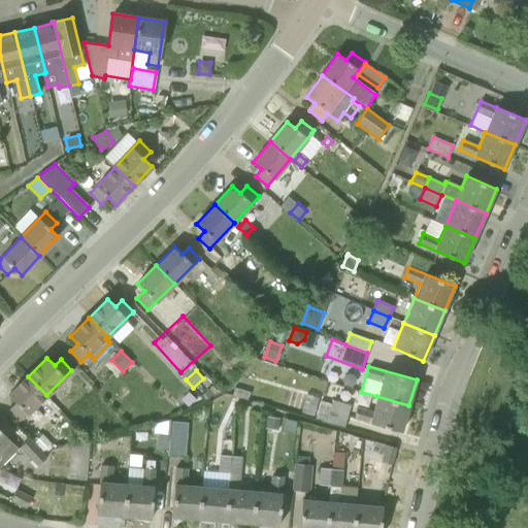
[(46,395),(28,376),(8,395),(17,402),(8,409),(20,421),(46,395)]
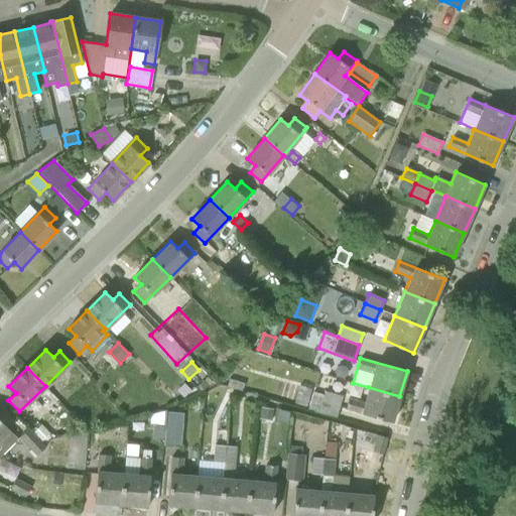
[(38,405),(54,391),(48,385),(32,399),(38,405)]
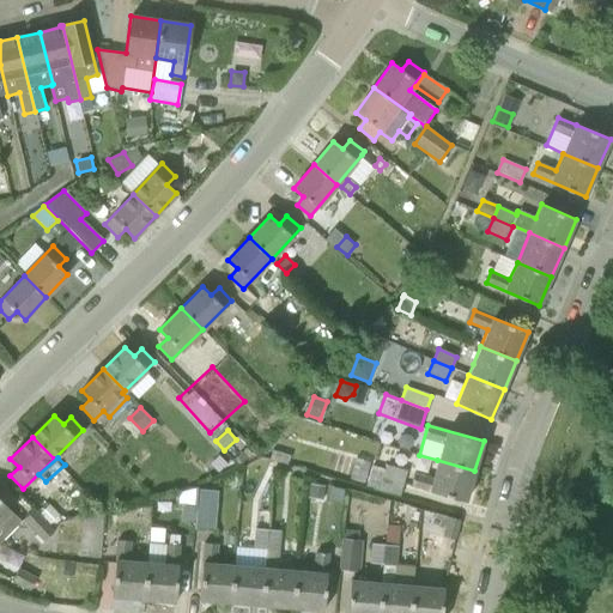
[(474,471),(437,460),(432,478),(413,473),(410,485),(466,502),(474,471)]
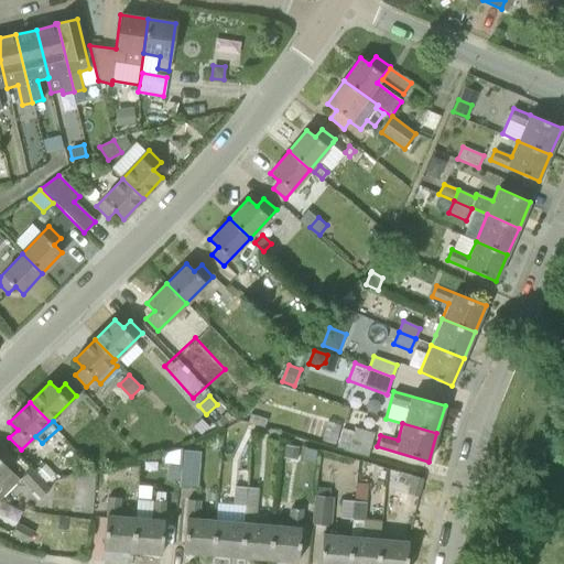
[(375,433),(355,427),(354,432),(343,429),(336,448),(368,457),(375,433)]
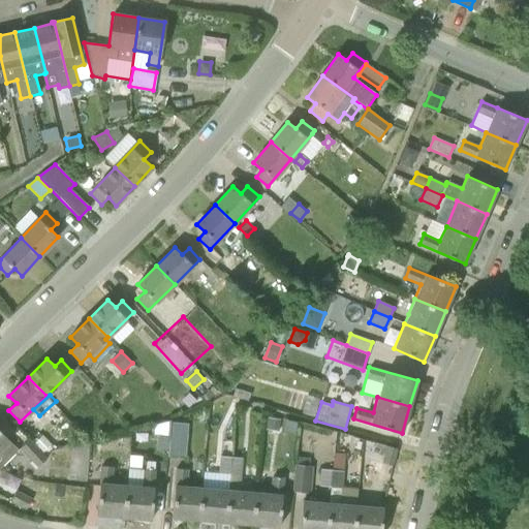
[(265,429),(278,431),(280,418),(267,416),(265,429)]
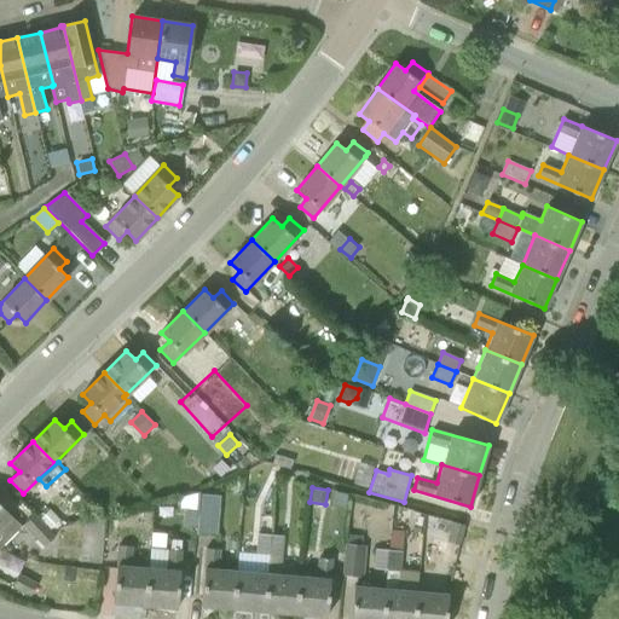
[(217,537),(219,497),(200,496),(198,512),(197,527),(196,536),(217,537)]
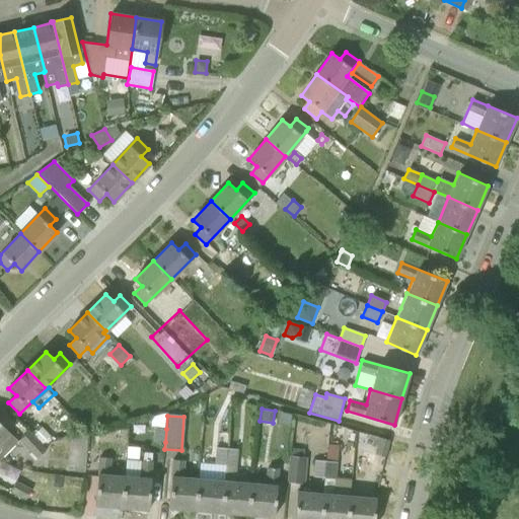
[(0,423),(0,459),(17,442),(9,433),(10,433),(0,423)]
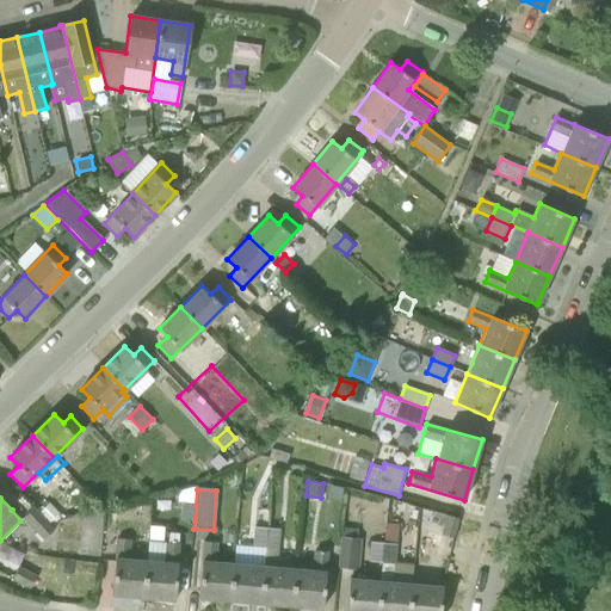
[(50,503),(39,512),(49,523),(60,513),(50,503)]
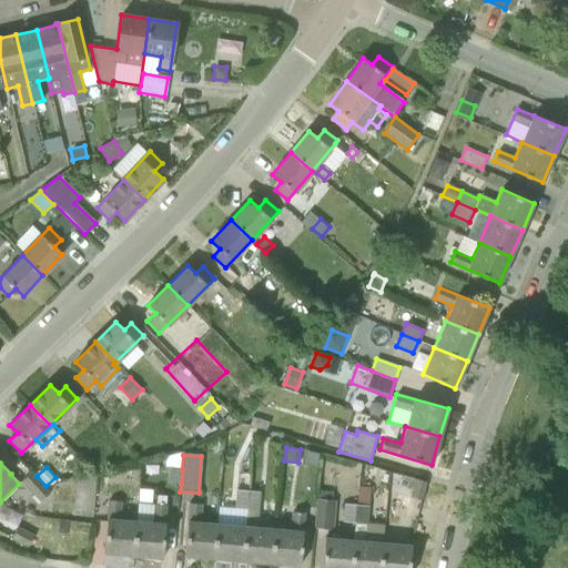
[(166,483),(181,484),(182,469),(168,468),(166,483)]
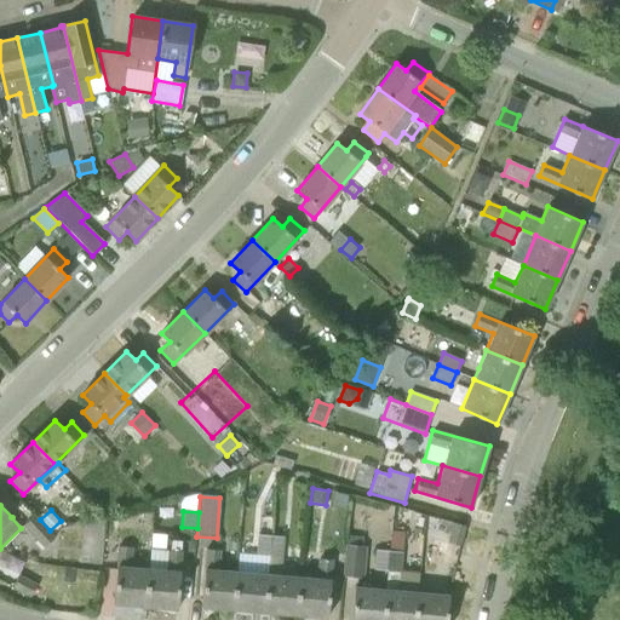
[(44,549),(53,539),(34,517),(24,527),(44,549)]
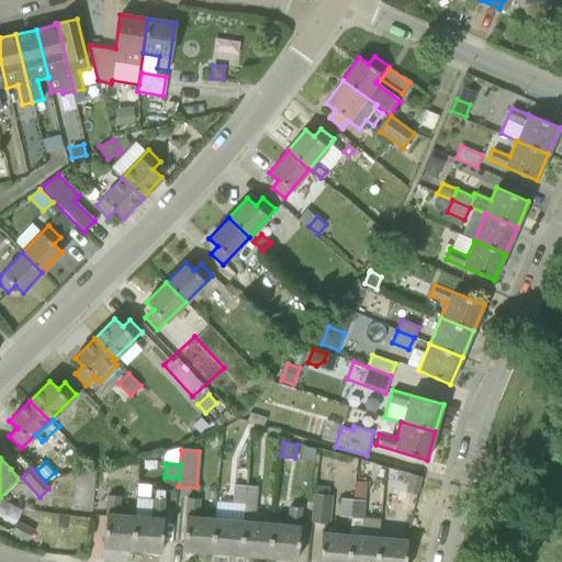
[(415,497),(420,476),(396,470),(392,489),(404,492),(404,494),(415,497)]
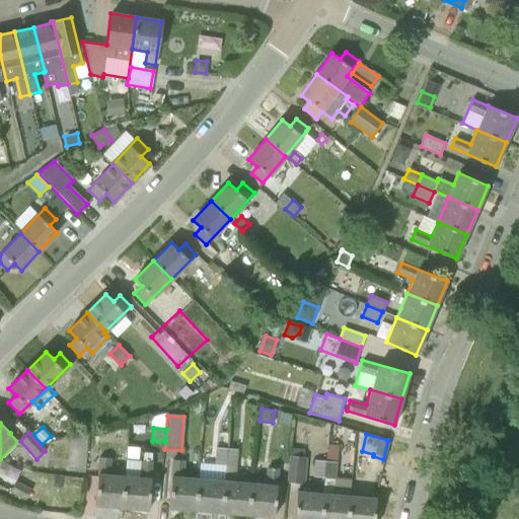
[(225,464),(226,449),(216,448),(214,464),(225,464)]
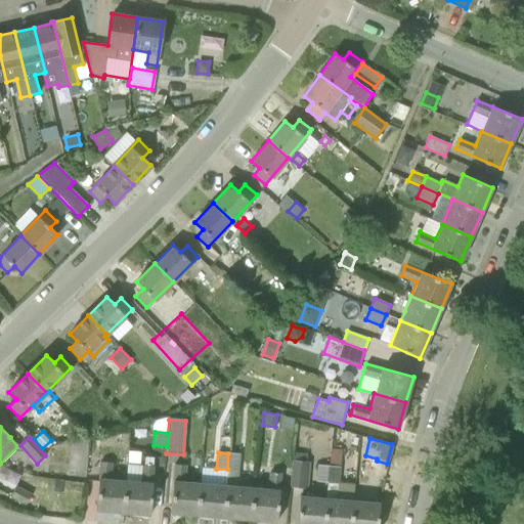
[(226,485),(224,517),(251,519),(253,487),(237,486),(239,454),(228,453),(227,469),(226,485)]
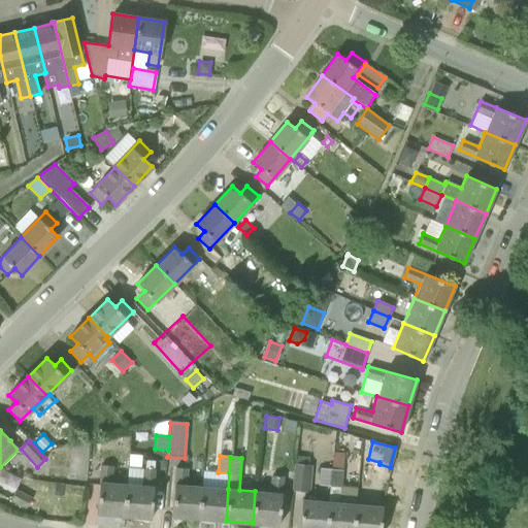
[(308,493),(311,466),(308,466),(295,464),(292,491),(308,493)]
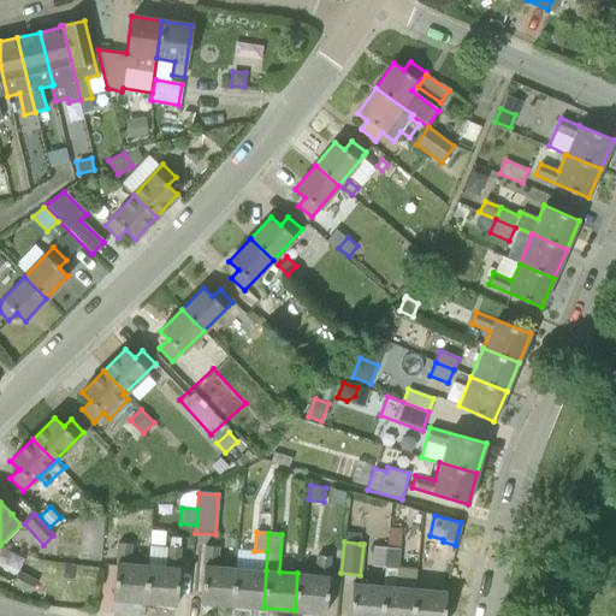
[(113,599),(147,603),(149,564),(129,563),(130,544),(118,543),(113,599)]
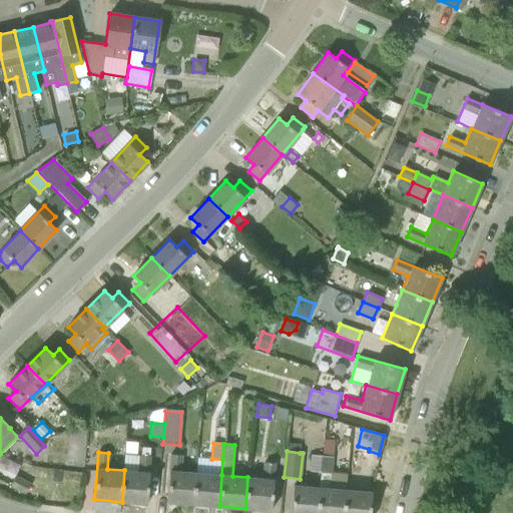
[(146,504),(150,456),(149,456),(140,455),(139,455),(126,454),(124,470),(122,502),(146,504)]
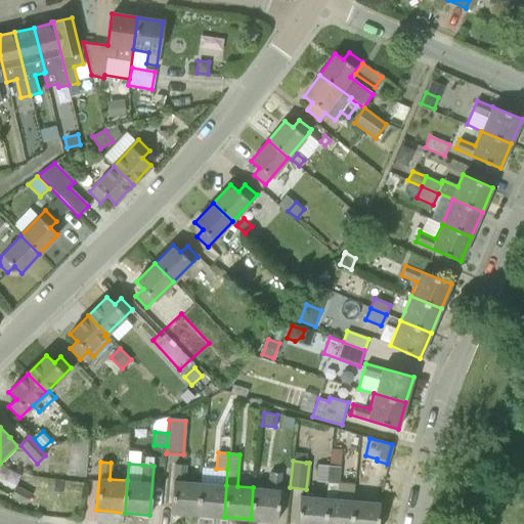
[(198,515),(200,483),(183,482),(185,465),(175,464),(171,513),(198,515)]
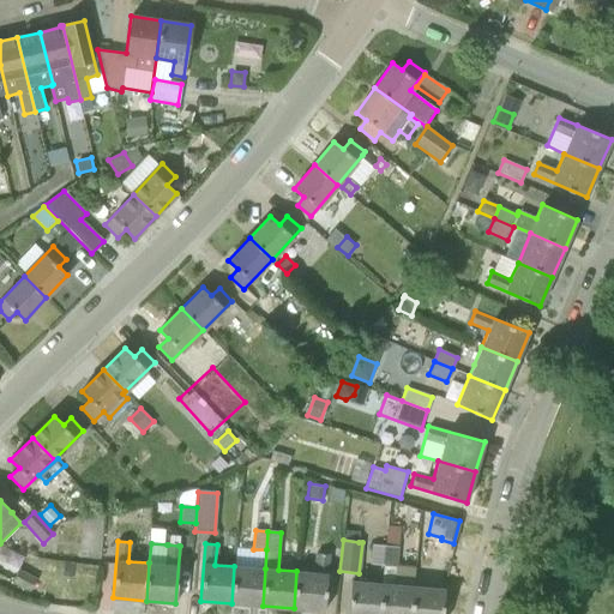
[(372,565),(384,566),(385,546),(373,546),(372,565)]
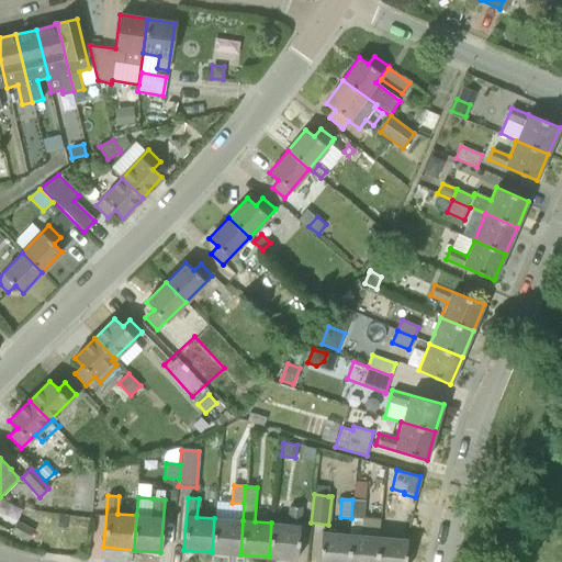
[(362,519),(363,501),(352,499),(351,518),(362,519)]
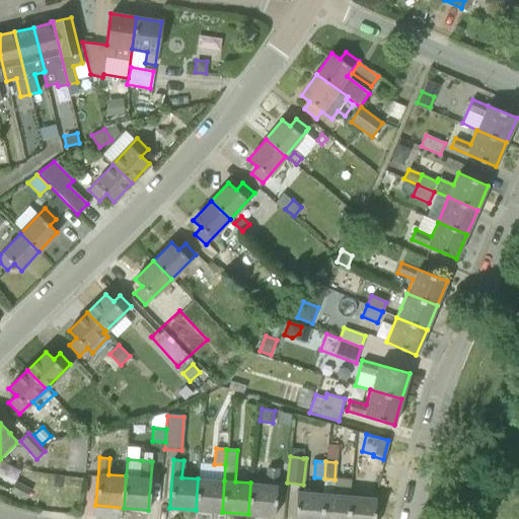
[(266,485),(250,483),(248,514),(275,517),(279,468),(268,467),(266,485)]
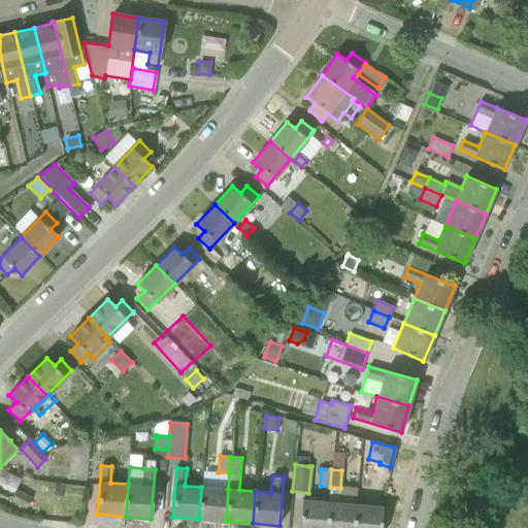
[(366,494),(385,495),(386,479),(367,477),(366,494)]
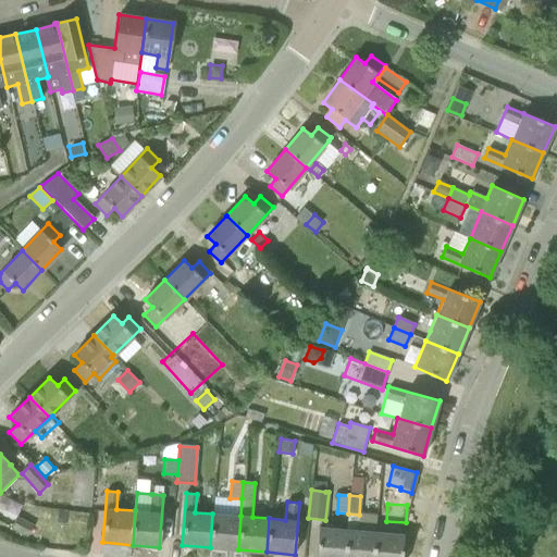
[(238,549),(240,516),(229,515),(212,514),(210,547),(238,549)]
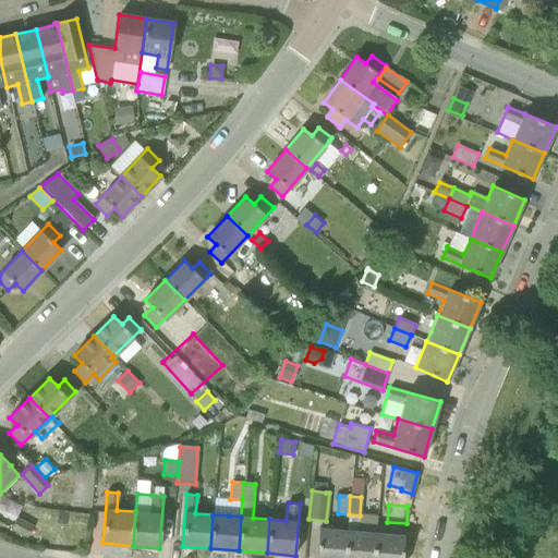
[(27,537),(33,526),(16,518),(11,529),(27,537)]
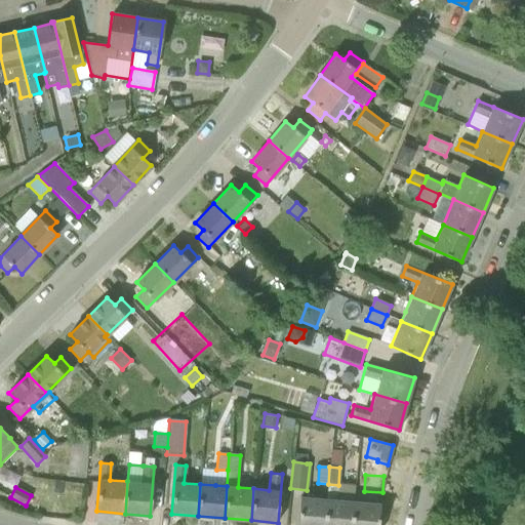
[(324,524),(327,499),(299,497),(297,524),(324,524)]
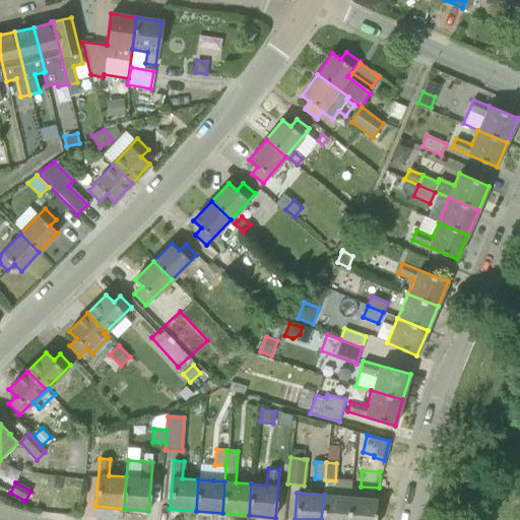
[(321,519),(347,519),(350,497),(324,495),(321,519)]
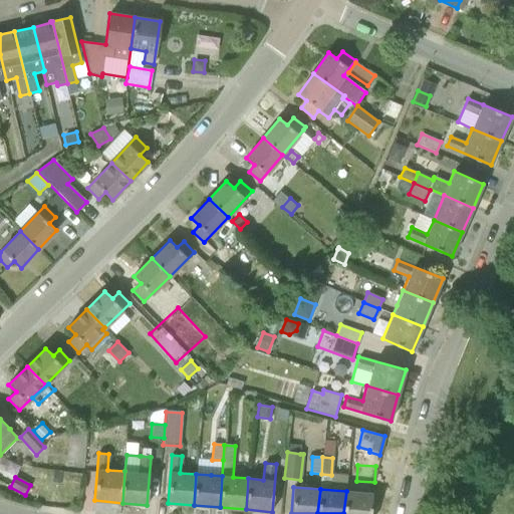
[(346,491),(343,513),(370,513),(372,493),(346,491)]
